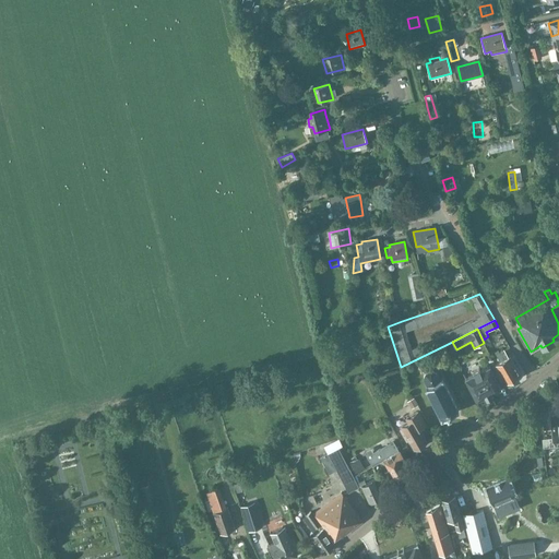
[(354,349),(352,339),(344,341),(346,351),(354,349)]
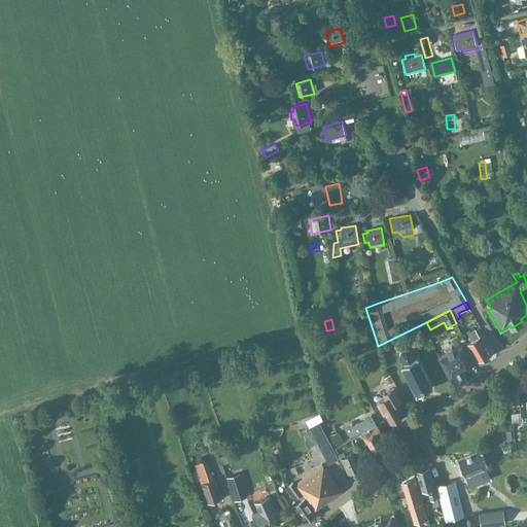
[(325,337),(322,325),(313,327),(315,339),(325,337)]
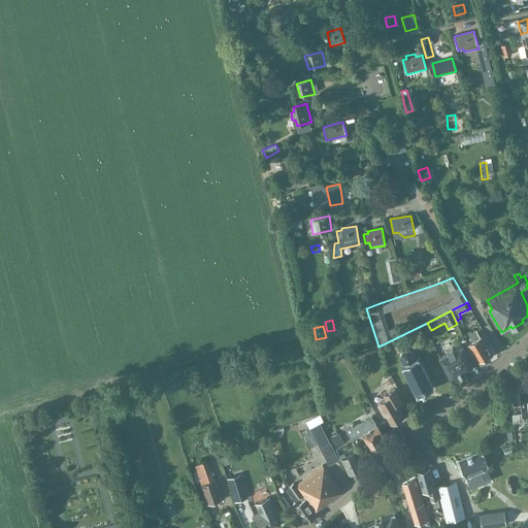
[(467,333),(472,341),(467,344),(477,361),(481,359),(483,360),(489,357),(489,354),(492,353),(482,336),(480,337),(476,330),(471,333),(470,331),(467,333)]
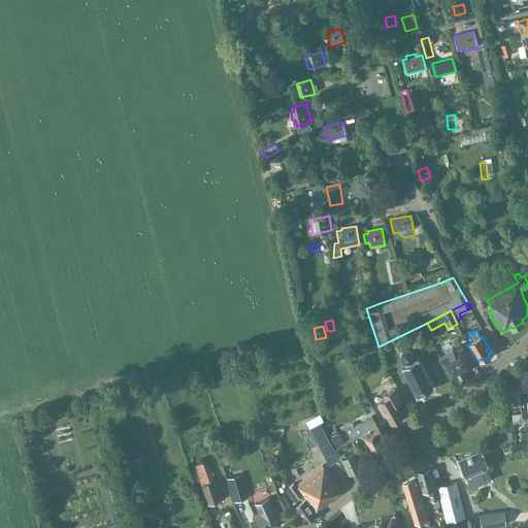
[(465,371),(464,370),(472,366),(462,345),(454,350),(453,348),(448,351),(449,353),(439,357),(450,377),(459,373),(460,374),(465,371)]
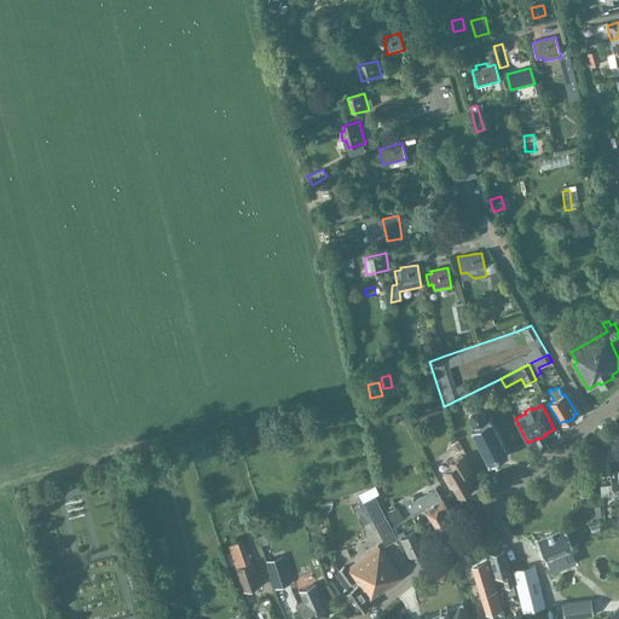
[(470,428),(489,463),(508,453),(490,418),(487,420),(484,411),(476,409),(472,412),(469,418),(473,427),(470,428)]
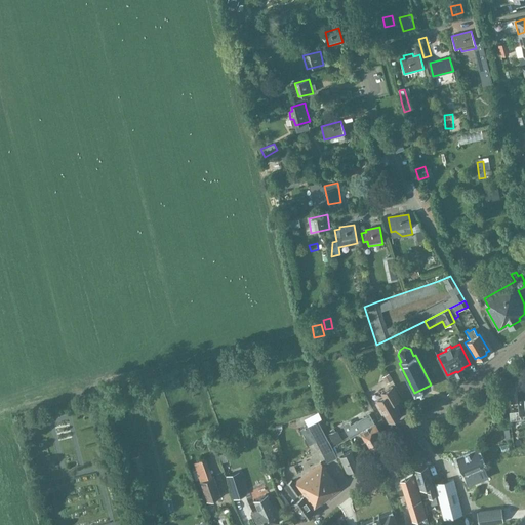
[(375,376),(379,382),(386,379),(381,372),(375,376)]
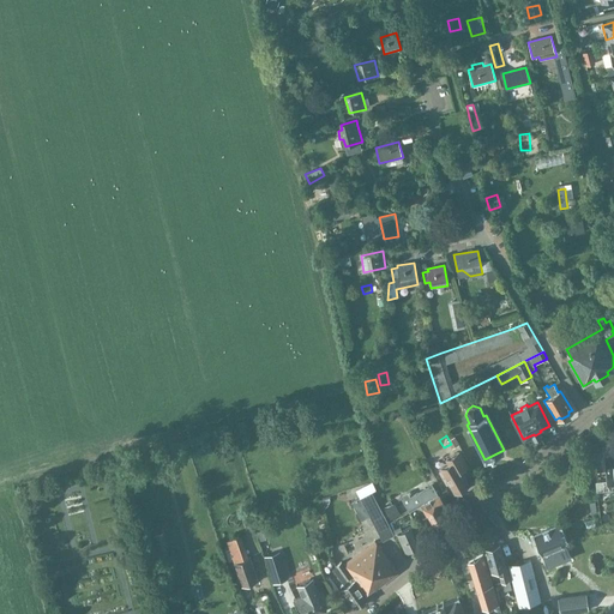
[(455,493),(469,485),(461,470),(467,467),(458,452),(445,459),(447,464),(440,469),(441,470),(439,471),(446,485),(449,483),(455,493)]
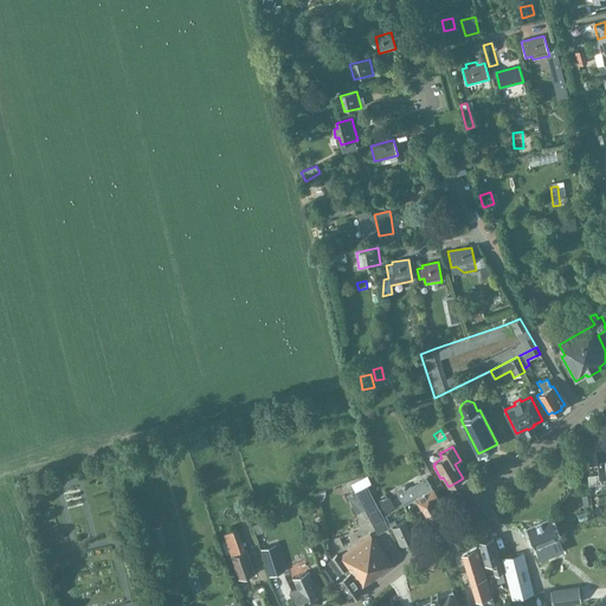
[(605,477),(605,447),(597,449),(599,475),(588,476),(590,484),(600,483),(599,478),(605,477)]
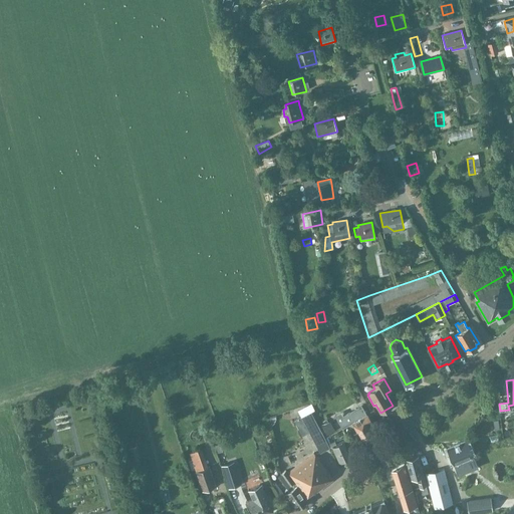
[(311,403),(298,410),(320,452),(329,447),(311,412),(314,410),(311,403)]
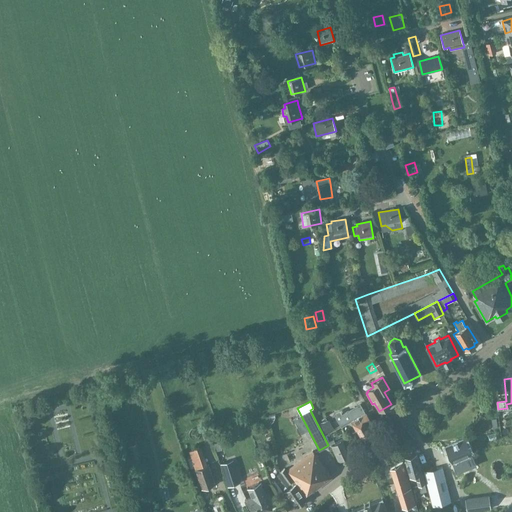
[(368,429),(372,427),(368,420),(370,419),(365,412),(363,414),(359,408),(349,413),(348,410),(341,414),(346,423),(352,420),(355,427),(356,426),(361,435),(363,436),(369,433),(369,431),(368,429)]
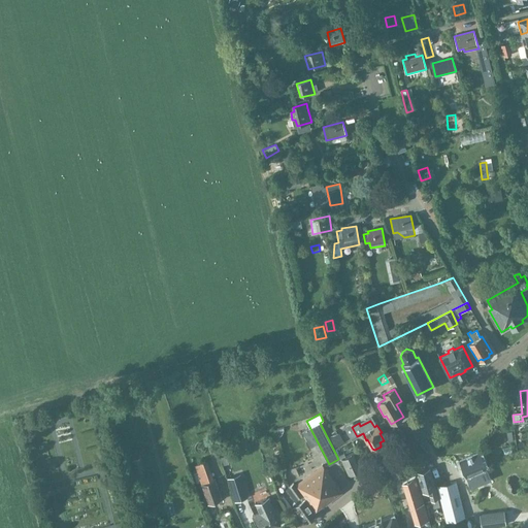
[(341,454),(339,450),(336,451),(338,456),(340,459),(341,458),(348,472),(362,467),(355,452),(345,456),(343,453),(341,454)]
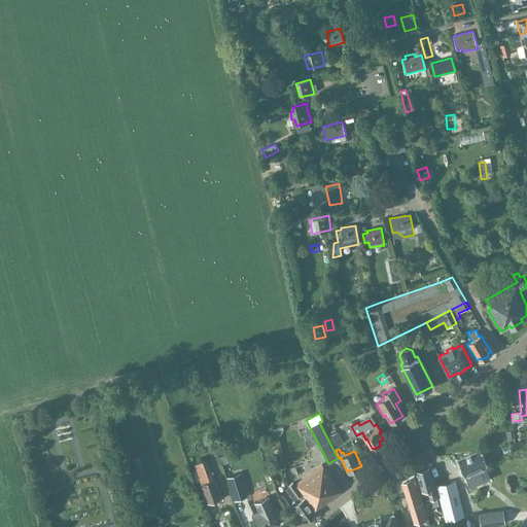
[(484,465),(478,451),(458,459),(464,473),(466,473),(468,479),(464,481),(469,493),(478,490),(478,489),(472,477),(470,471),(484,465)]
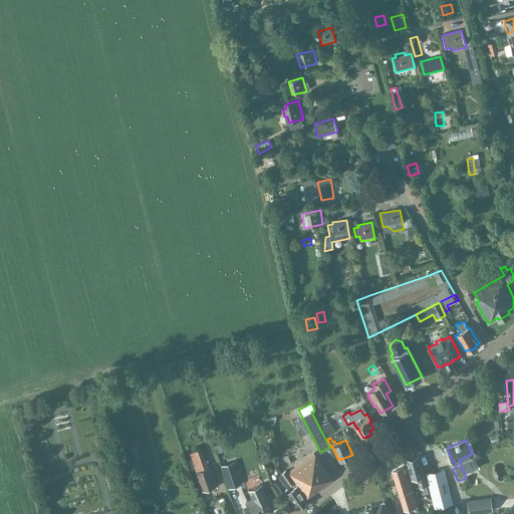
[(124,462),(134,461),(131,444),(122,446),(124,462)]
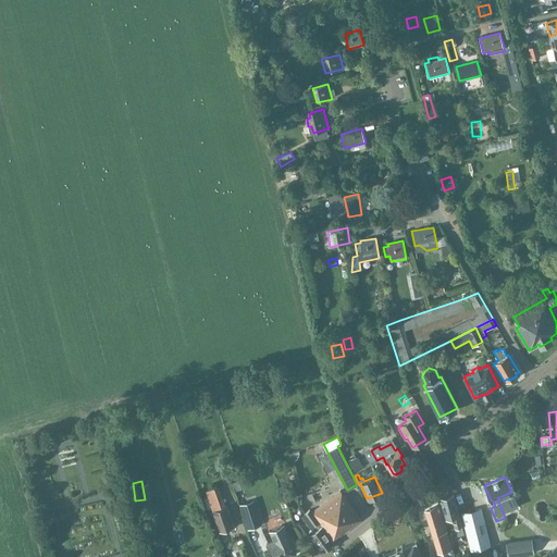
[(203,506),(215,504),(212,485),(200,487),(203,506)]
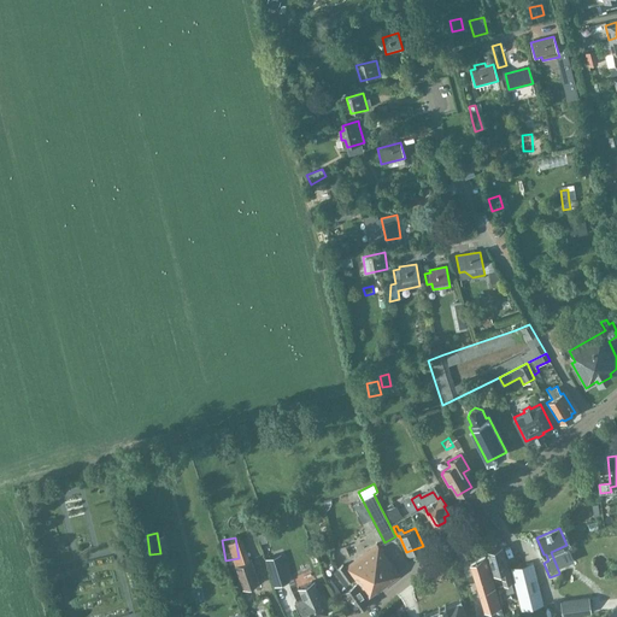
[(400,575),(376,544),(346,566),(368,597),(376,591),(377,592),(400,575)]
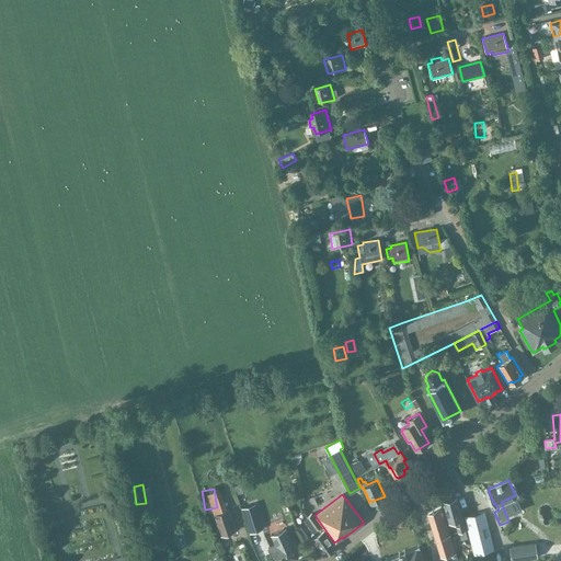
[(465,529),(461,515),(456,497),(443,502),(448,523),(456,521),(458,531),(465,529)]
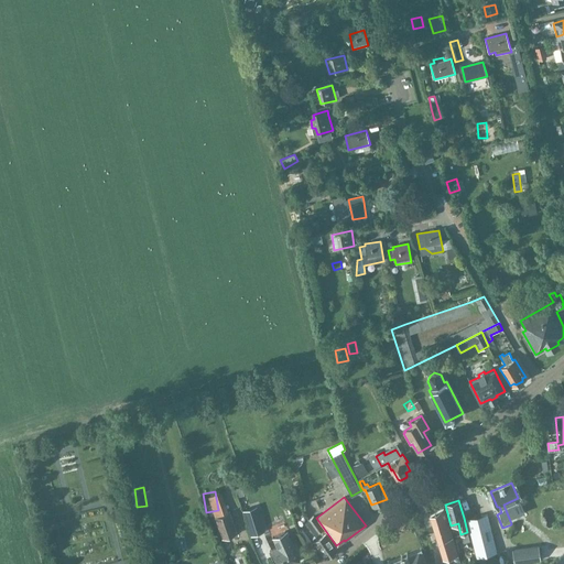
[(249,509),(242,511),(251,537),(264,532),(260,519),(253,521),(249,509)]
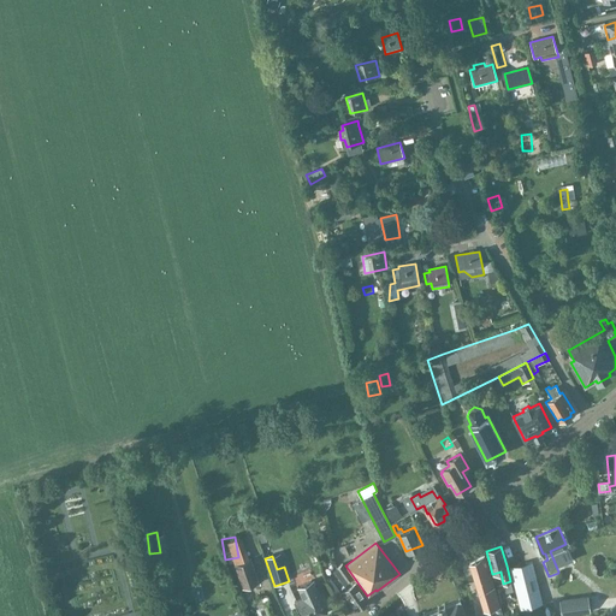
[(484,611),(493,609),(501,606),(485,556),(469,564),(484,611)]
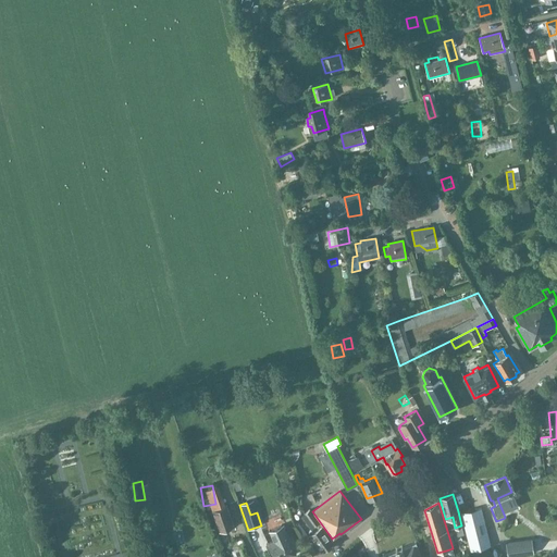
[(226,506),(224,507),(212,511),(220,532),(234,527),(226,506)]
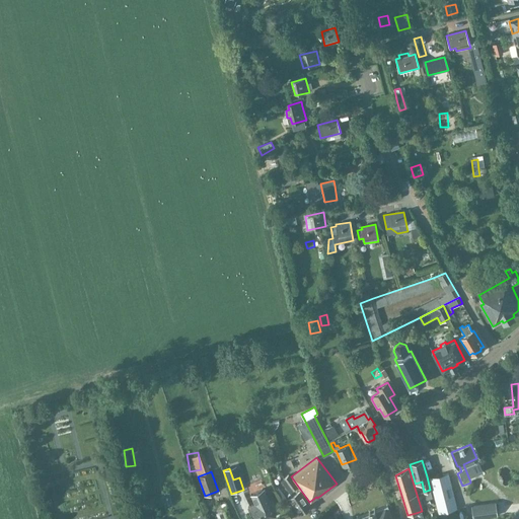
[(458,509),(449,472),(428,477),(438,514),(458,509)]
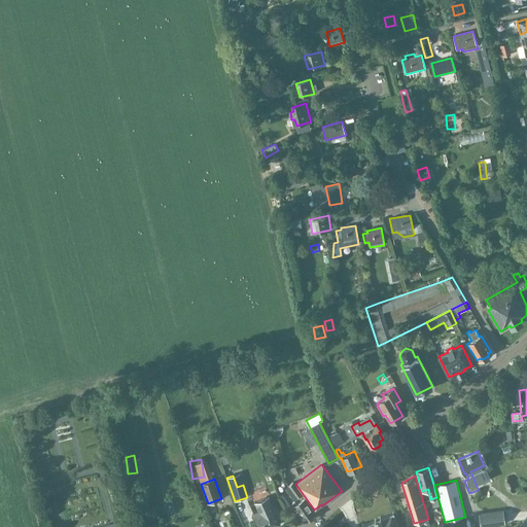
[(291,504),(304,521),(315,513),(305,497),(305,498),(293,482),(287,486),(296,499),(292,502),(291,504)]
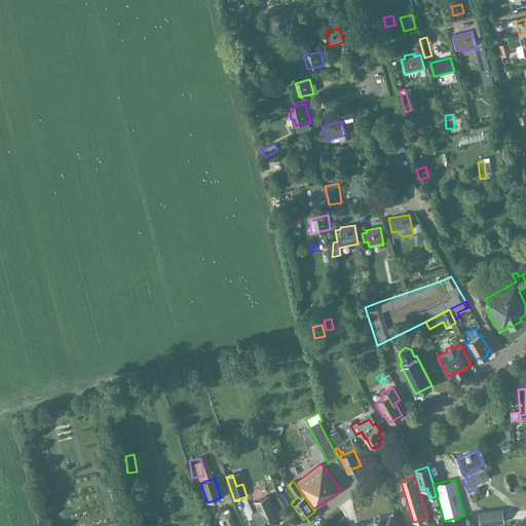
[(285,483),(279,485),(285,496),(291,494),(285,483)]
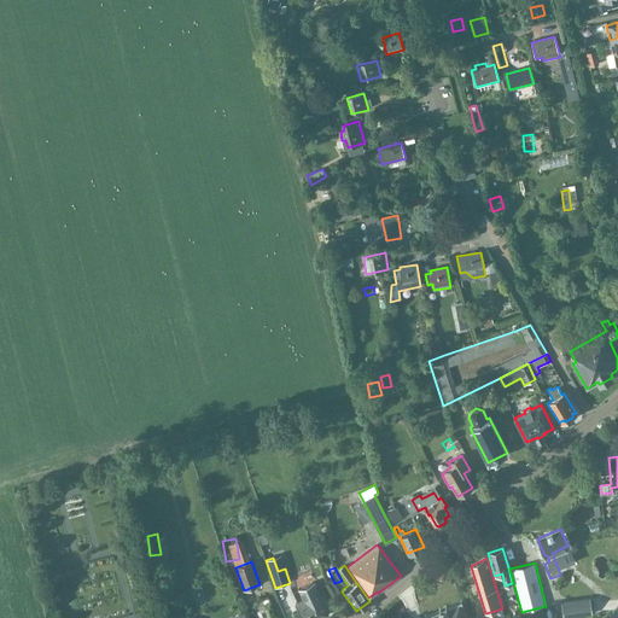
[(331,588),(336,583),(327,575),(322,578),(331,588)]
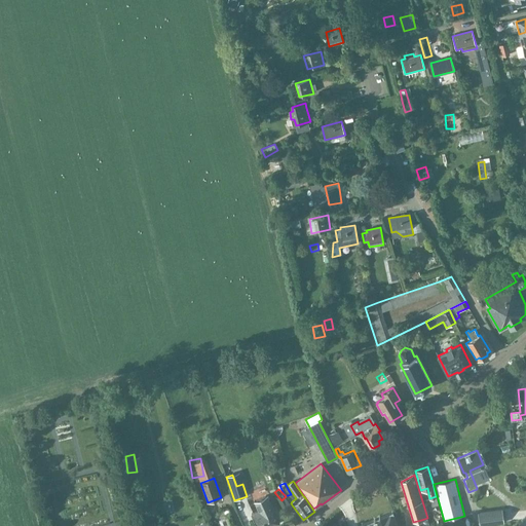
[(267,503),(266,501),(260,503),(262,509),(251,514),(256,525),(269,525),(279,522),(271,504),(266,506),(265,504),(267,503)]
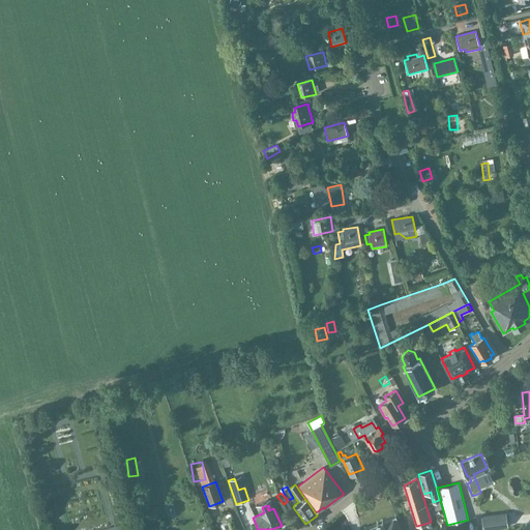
[(489,513),(499,512),(498,505),(488,506),(489,513)]
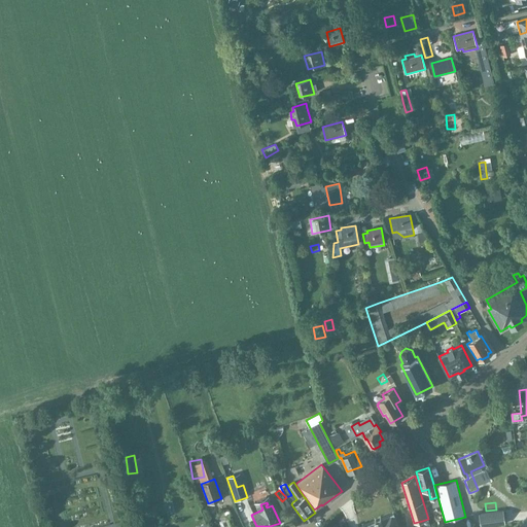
[(473,513),(484,510),(483,503),(471,507),(473,513)]
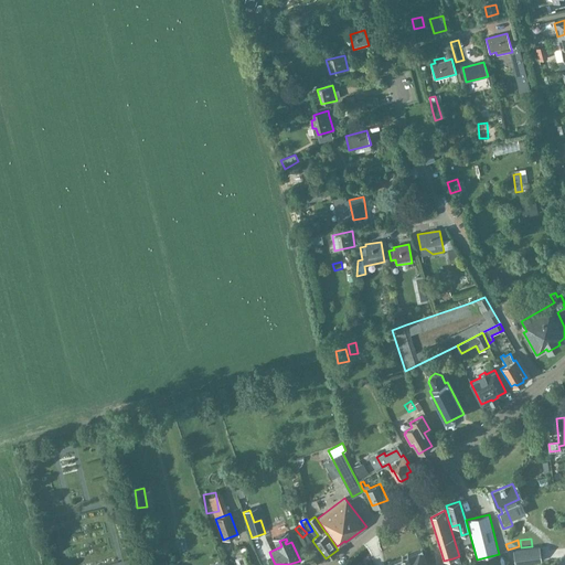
[(540,548),(513,552),(514,564),(542,561),(540,548)]
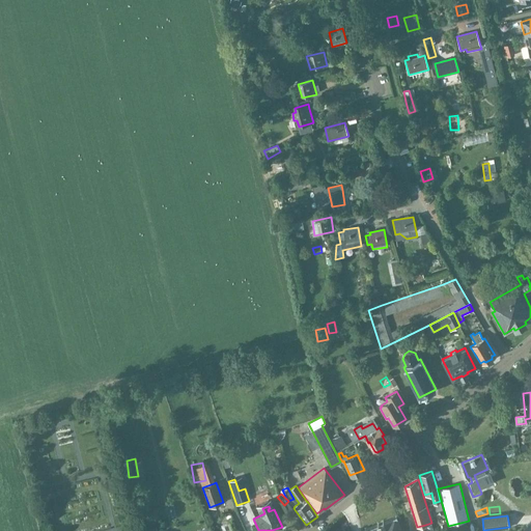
[(401,530),(396,516),(365,530),(401,530)]
